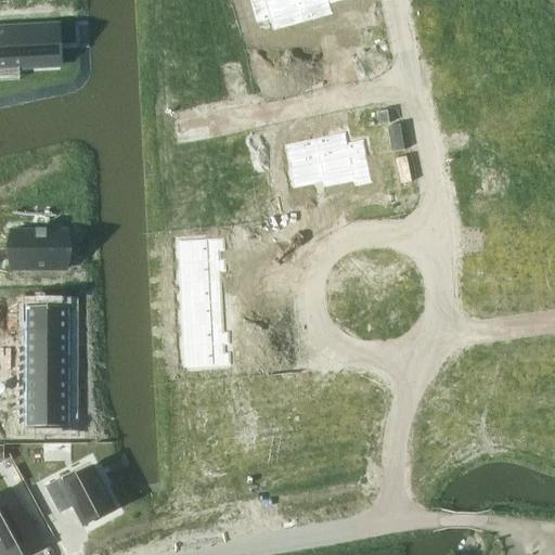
[(249,0),(256,24),(270,21),(272,30),(302,23),(296,0),(249,0)]
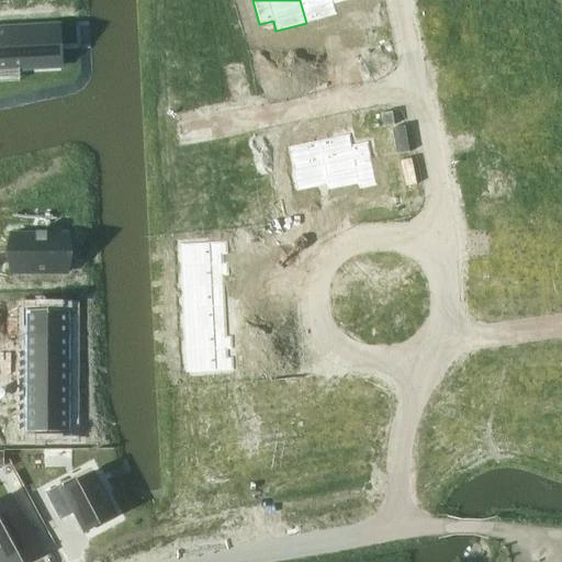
[(300,0),(306,23),(336,14),(334,4),(347,0),(300,0)]
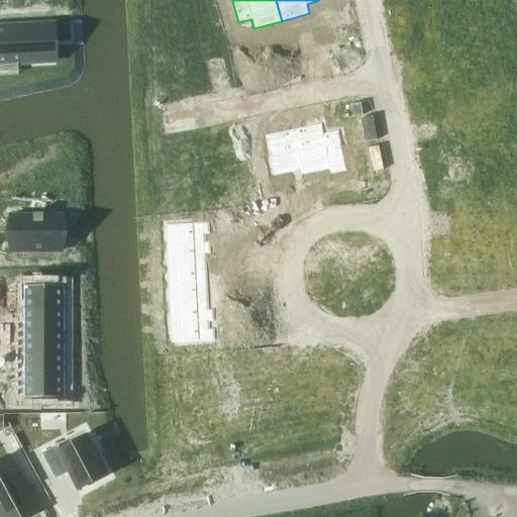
[(0,63),(40,62),(39,25),(0,26),(0,63)]
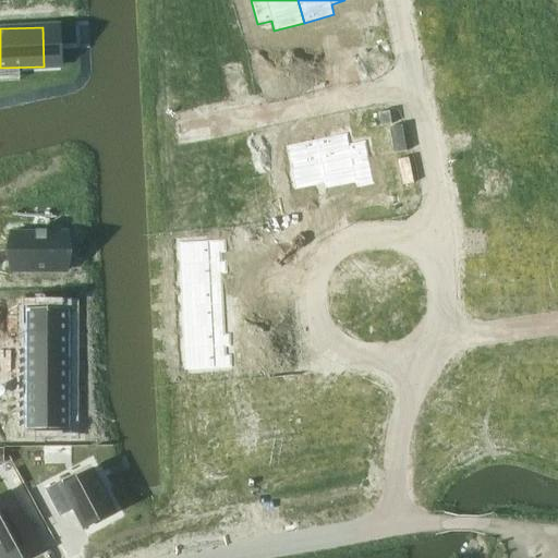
[(347,134),(316,141),(325,183),(326,189),(356,182),(358,187),(374,184),(365,142),(349,145),(347,134)]
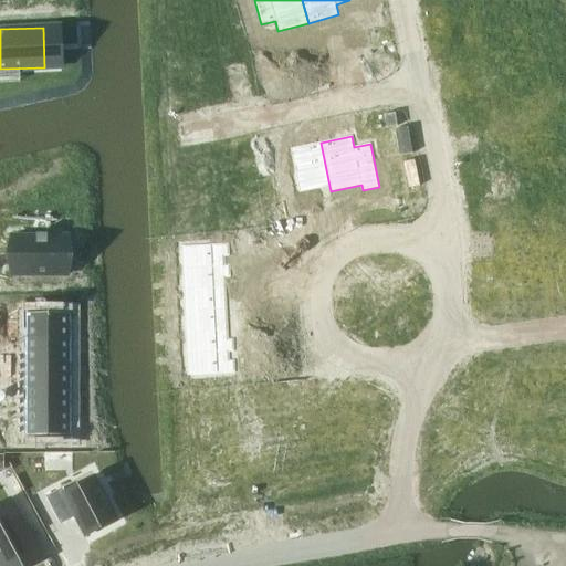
[(321,143),(290,148),(299,192),(329,186),(321,143)]
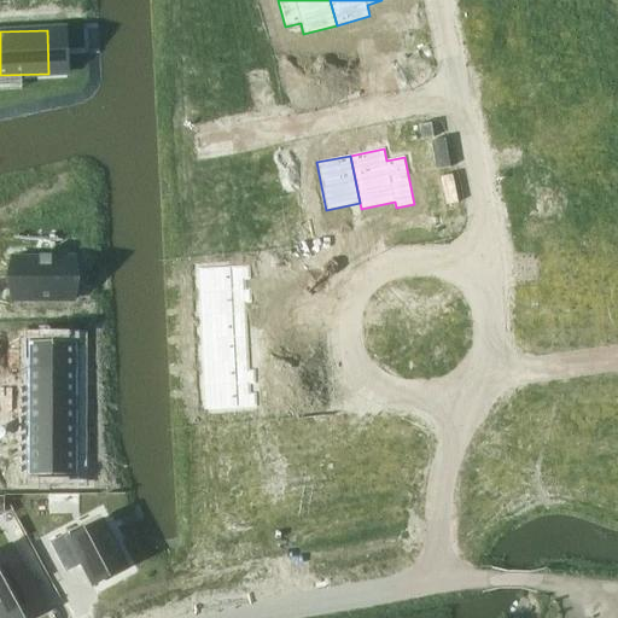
[(380,231),(367,233),(368,243),(383,240),(380,231)]
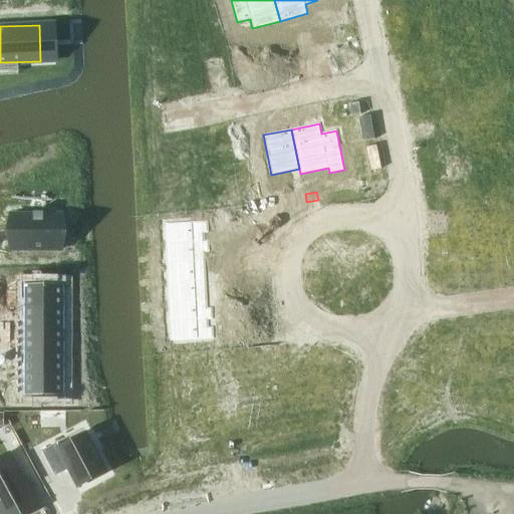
[(305,194),(293,197),(294,204),(306,202),(305,194)]
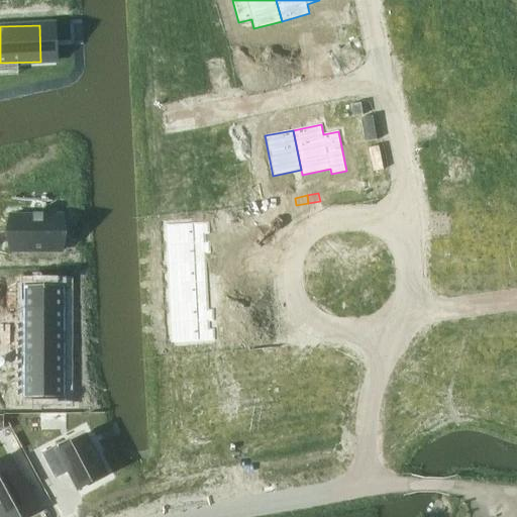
[(10,215),(10,251),(61,251),(61,215),(10,215)]
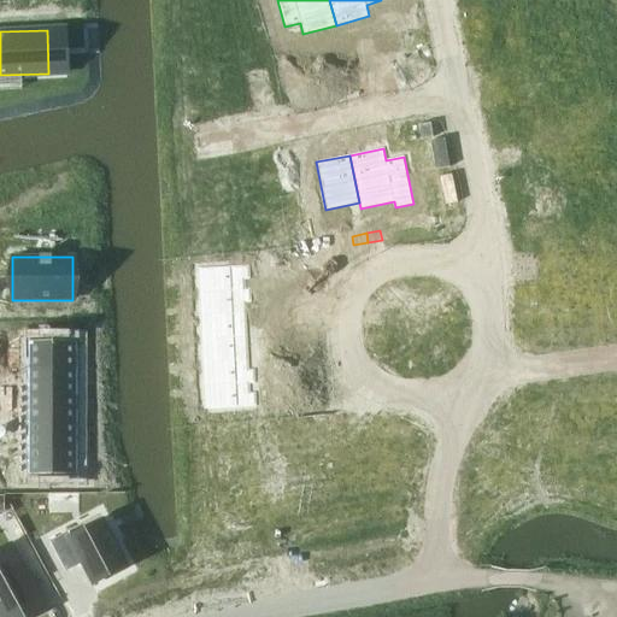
[(250,265),(198,268),(199,293),(251,289),(251,288),(245,288),(244,280),(250,278),(250,265)]
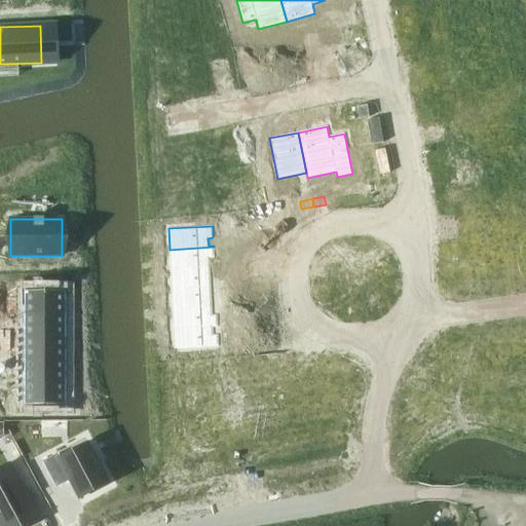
[(243,233),(235,233),(236,246),(245,246),(243,233)]
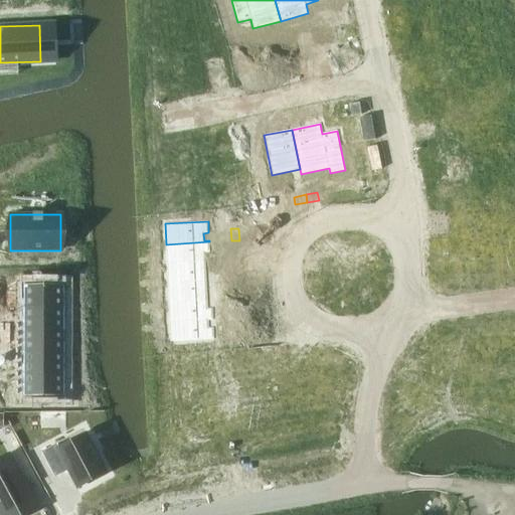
[(239,240),(231,240),(232,252),(240,252),(239,240)]
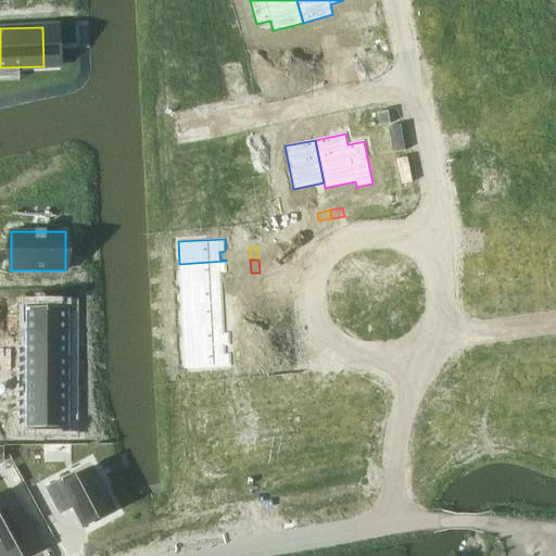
[(226,261),(179,264),(180,285),(222,282),(220,273),(226,273),(226,261)]
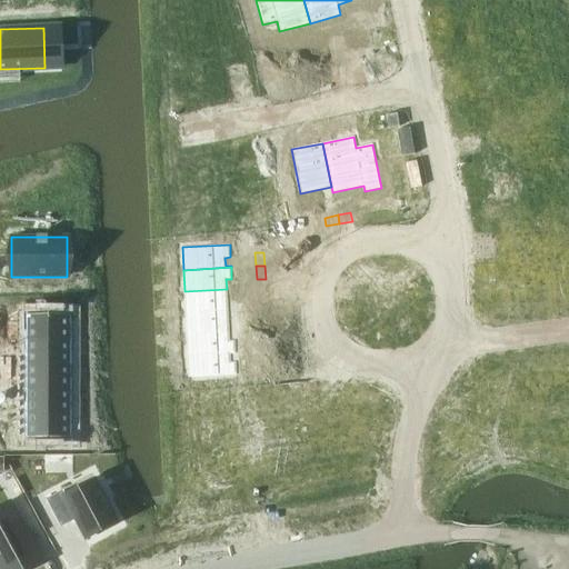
[(227,289),(185,291),(186,312),(228,310),(227,289)]
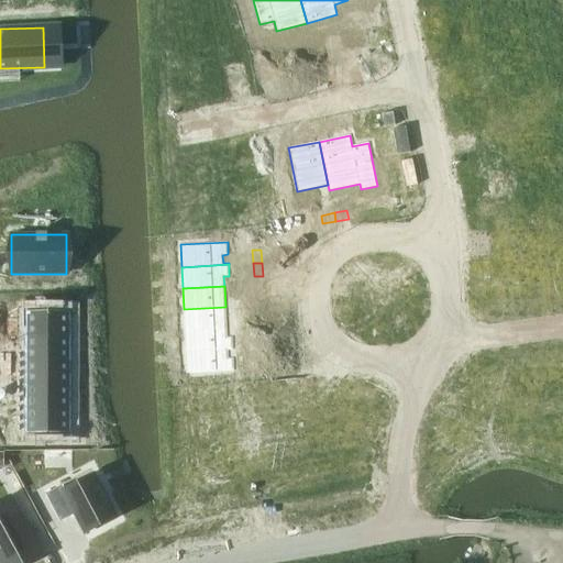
[(264,291),(255,291),(255,305),(264,305),(264,291)]
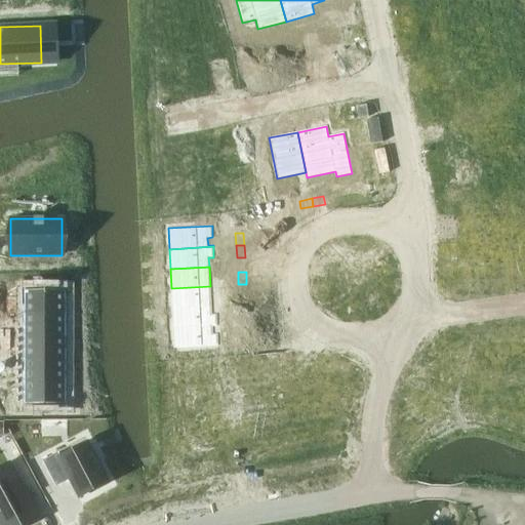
[(246,284),(238,284),(239,296),(247,296),(246,284)]
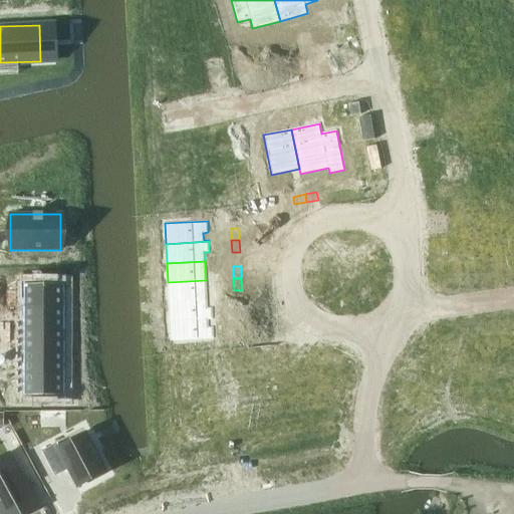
[(206,280),(168,282),(169,301),(207,299),(206,280)]
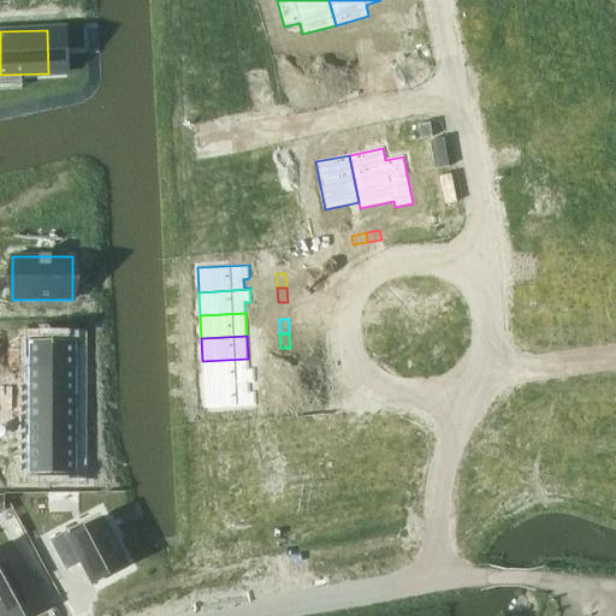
[(29,342),(29,368),(76,368),(76,342),(29,342)]
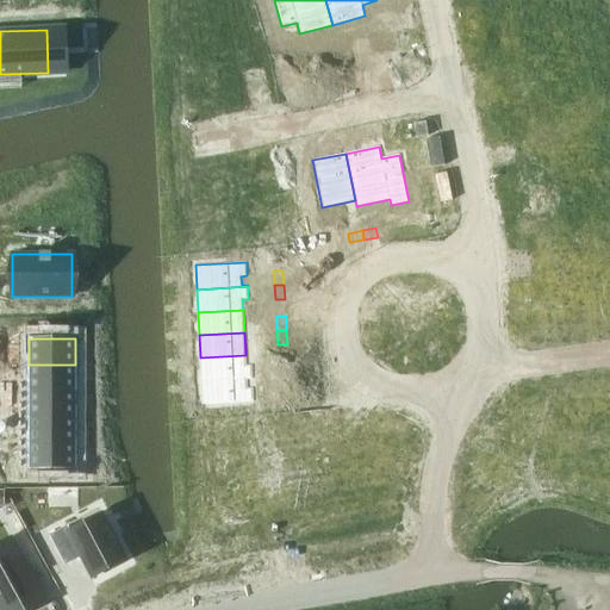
[(246,355),(200,358),(200,380),(251,378),(251,365),(246,365),(246,355)]
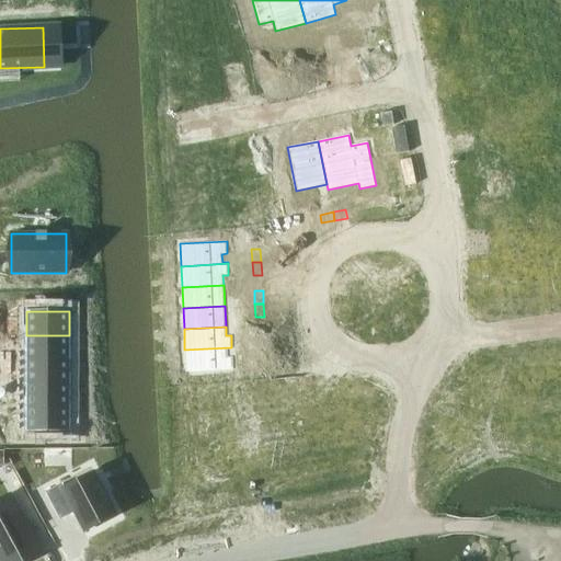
[(265,332),(256,333),(256,346),(265,345),(265,332)]
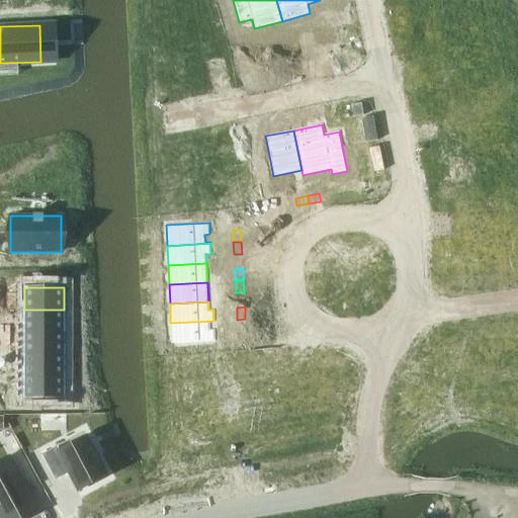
[(24,310),(24,332),(64,332),(64,310),(24,310)]
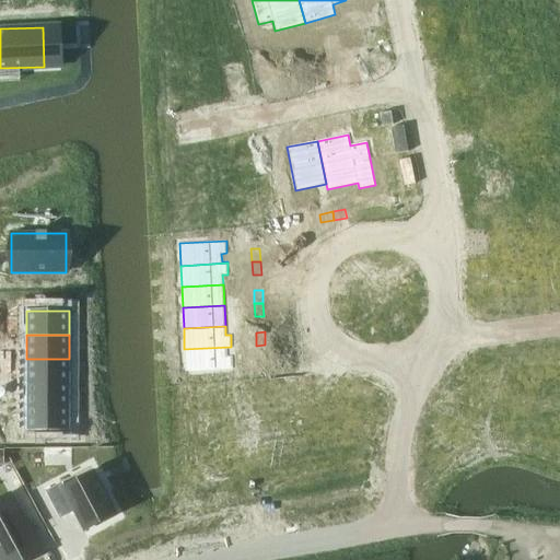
[(265,345),(256,346),(257,359),(266,358),(265,345)]
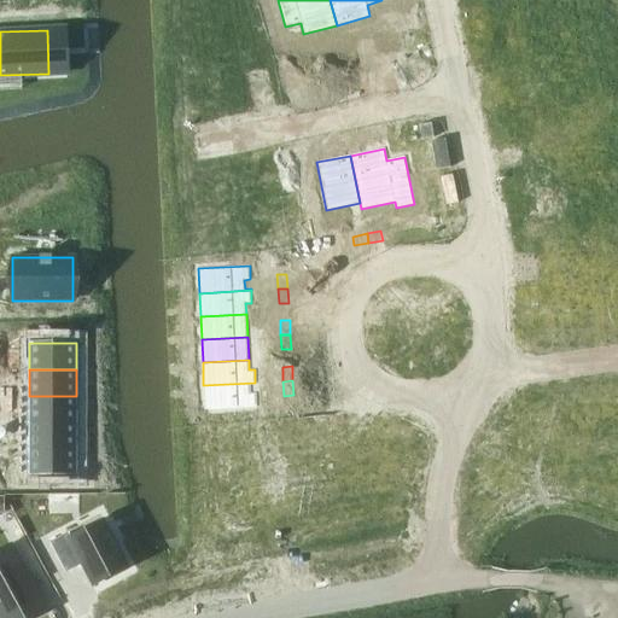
[(255,383),(203,385),(205,409),(256,407),(256,392),(250,392),(250,384),(255,384),(255,383)]
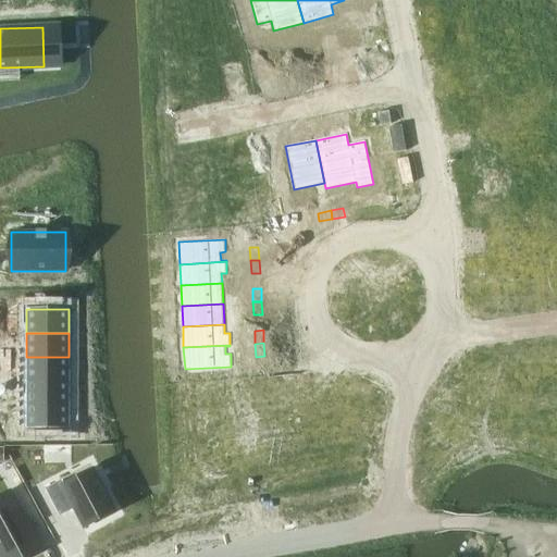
[(26,357),(26,381),(69,381),(69,357),(26,357)]
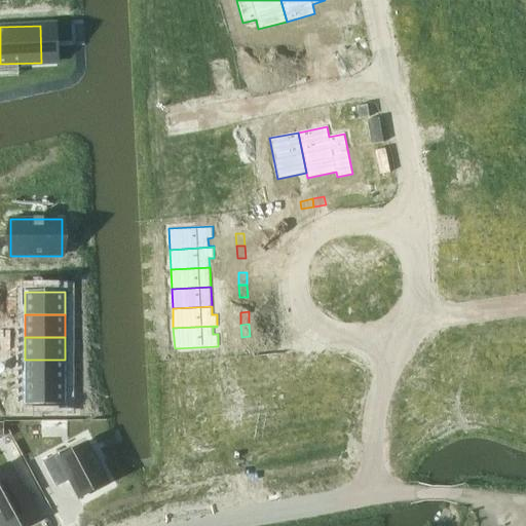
[(25,360),(25,381),(65,381),(65,360),(25,360)]
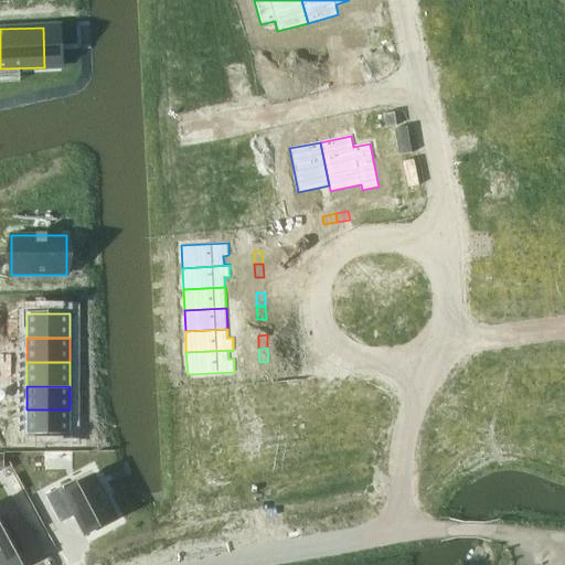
[(27,409),(27,435),(70,435),(70,409),(27,409)]
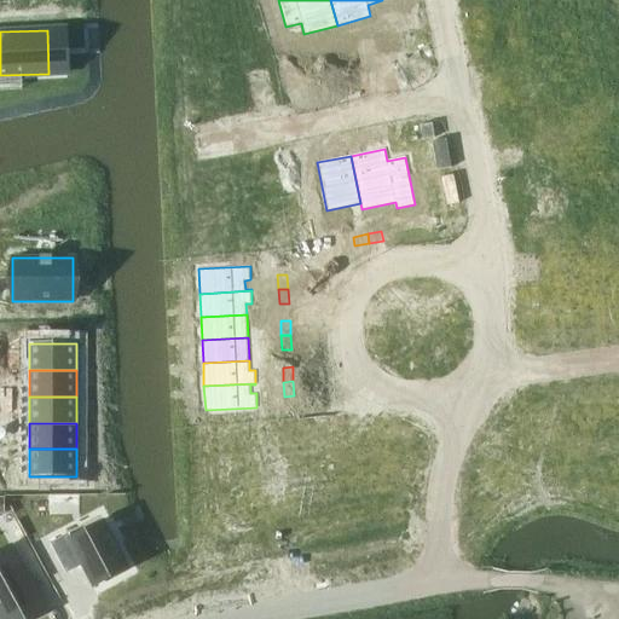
[(69,533),(50,544),(67,573),(84,565),(92,580),(103,574),(105,579),(126,568),(100,521),(71,538),(69,533)]
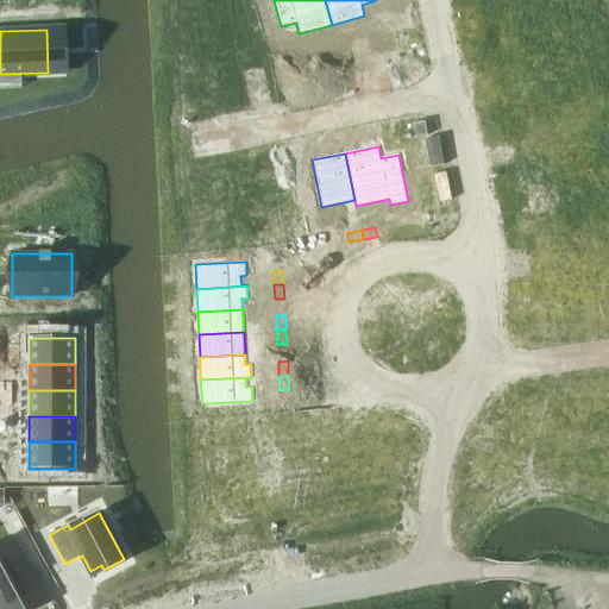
[(16,548),(0,557),(0,608),(29,608),(44,601),(16,548)]
